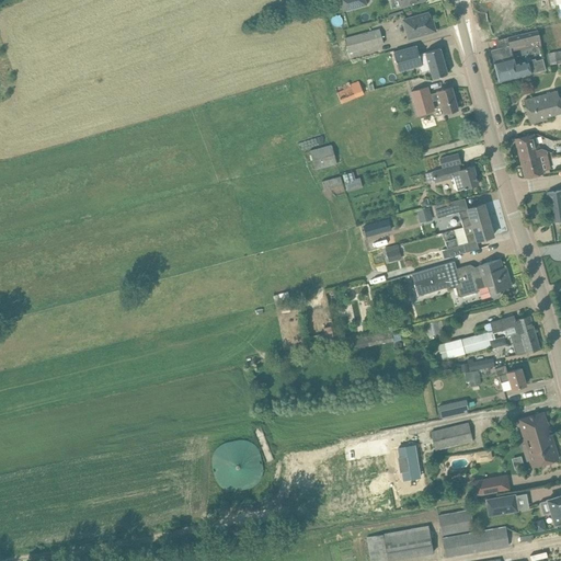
[(339,0),(343,12),(367,4),(365,0),(339,0)]
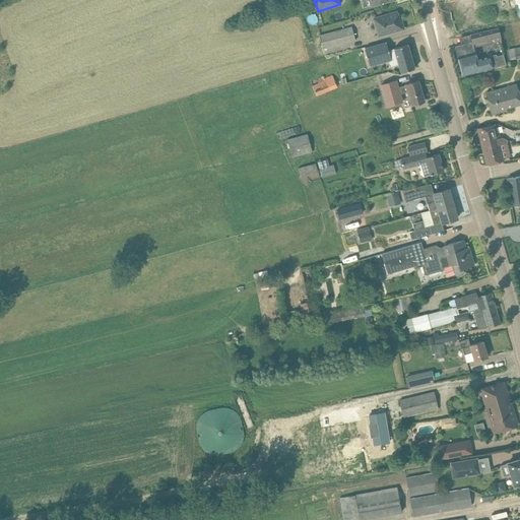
[(472,0),(459,0),(460,3),(447,6),(450,17),(471,13),(468,1),(472,0)]
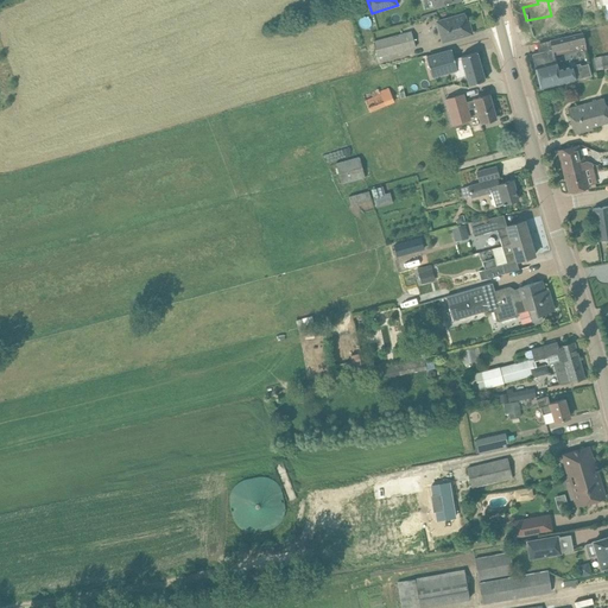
[(437,21),(443,43),(472,35),(468,20),(467,21),(464,14),(437,21)]
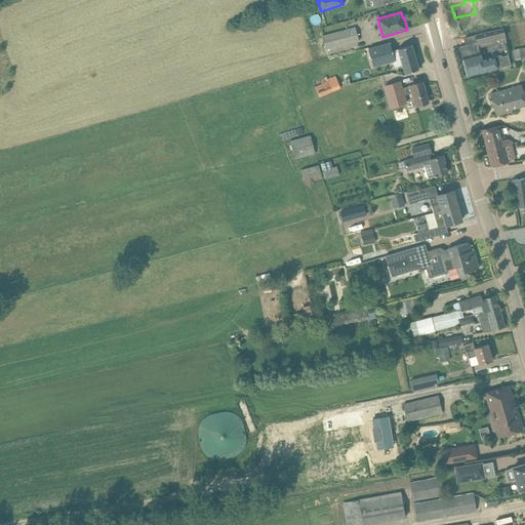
[(344,30),(323,37),(326,50),(359,41),(355,27),(344,30)]
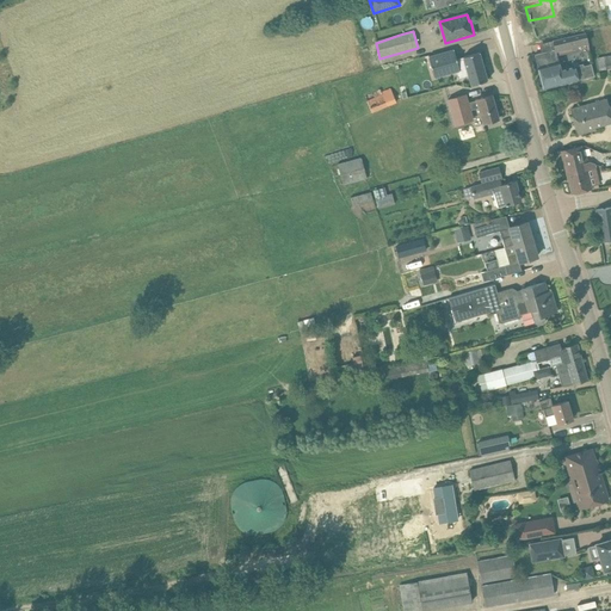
[(556,49),(555,49),(556,54),(590,47),(586,34),(559,39),(561,49),(556,50),(556,49)]
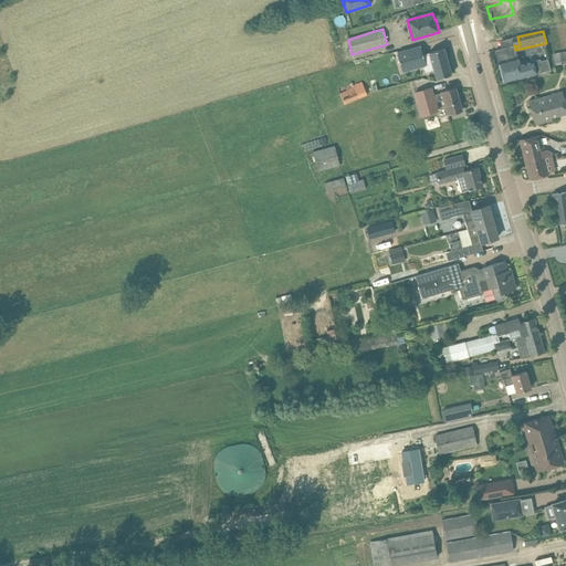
[(520,65),(515,50),(514,45),(495,50),(504,83),(551,71),(547,60),(541,61),(540,60),(520,65)]
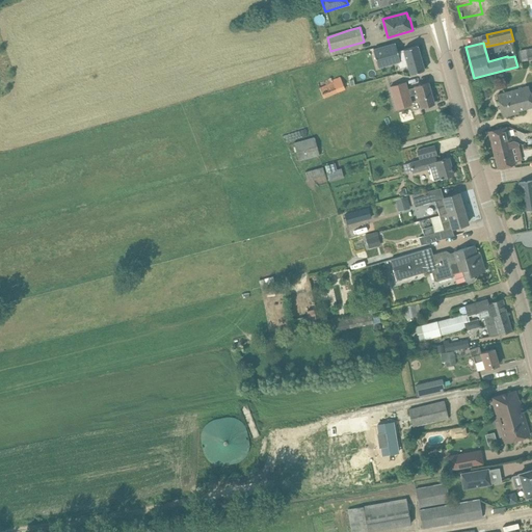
[(395,44),(373,50),(376,60),(387,58),(388,64),(397,62),(398,69),(407,65),(410,74),(424,70),(418,46),(403,50),(403,51),(398,53),(395,44)]
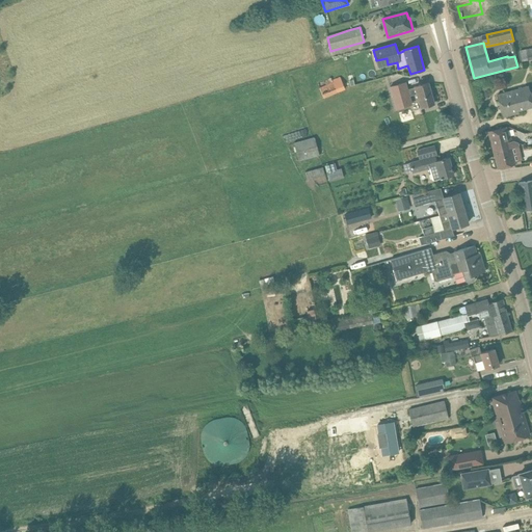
[(531,59),(531,48),(520,51),(522,62),(531,59)]
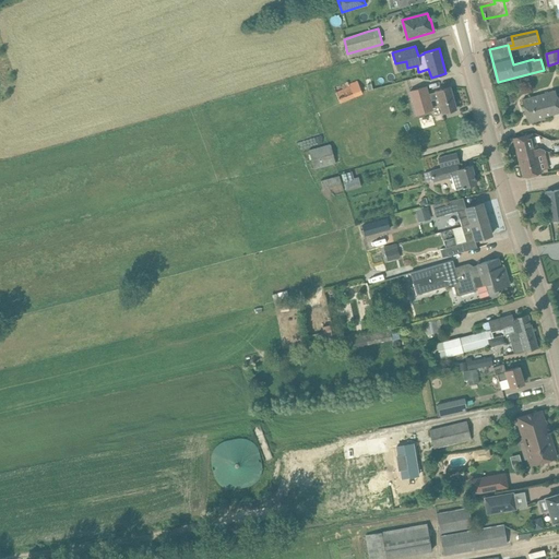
[(357,81),(348,84),(354,97),(363,94),(357,81)]
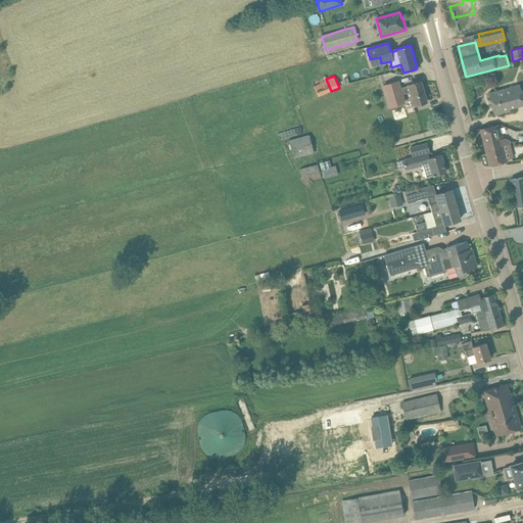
[(398,82),(382,86),(389,108),(405,103),(402,95),(411,92),(414,105),(427,102),(421,82),(408,85),(409,86),(400,88),(398,82)]
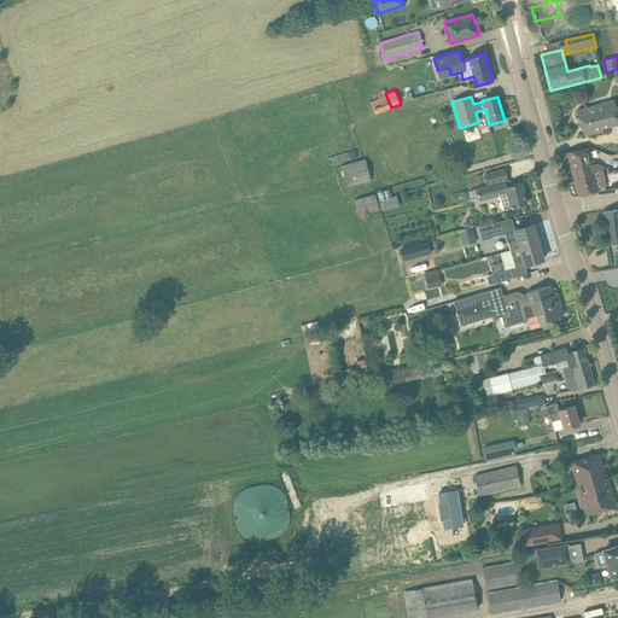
[(617,115),(614,100),(589,108),(577,111),(584,136),(602,130),(602,128),(617,123),(617,115)]
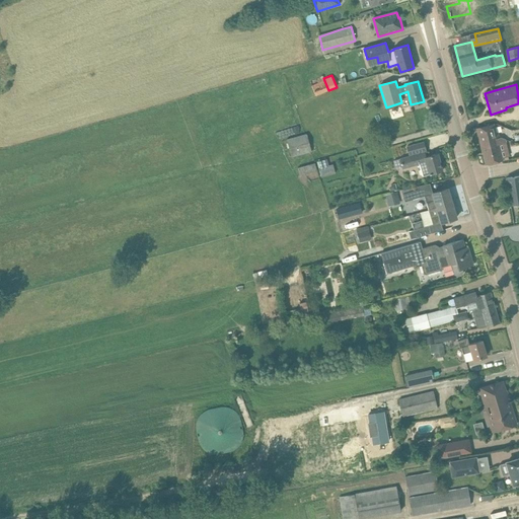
[(500,138),(498,133),(496,133),(494,124),(476,129),(480,147),(506,140),(505,139),(501,137),(500,138)]
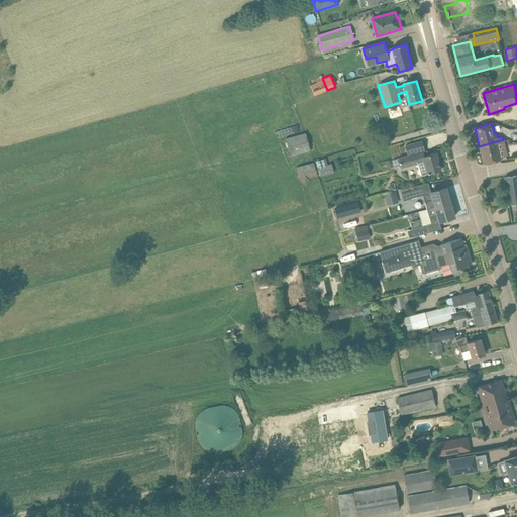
[(286,139),(290,157),(311,150),(306,133),(286,139)]
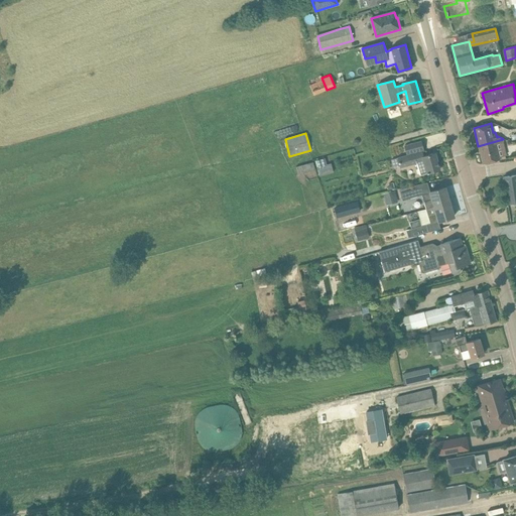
[(483,164),(500,159),(499,157),(496,144),(503,141),(503,139),(478,146),(483,164)]
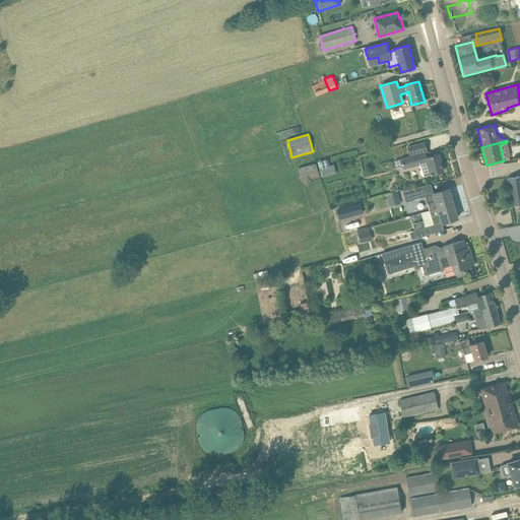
[(409,156),(400,159),(402,168),(403,170),(420,165),(424,177),(431,175),(434,174),(443,171),(439,154),(429,157),(427,157),(425,153),(428,152),(425,141),(407,146),(409,156)]
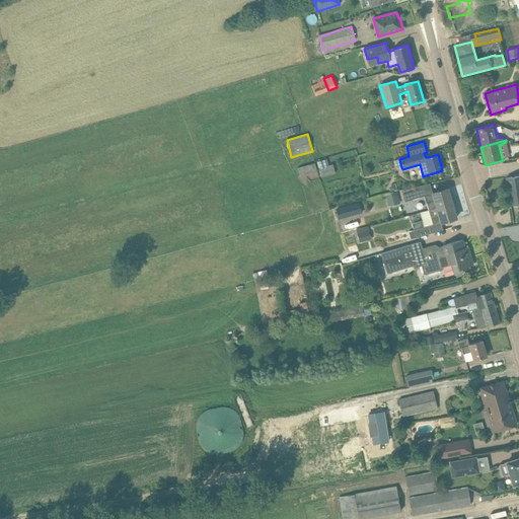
[(315,163),(297,168),(300,176),(317,171),(315,163)]
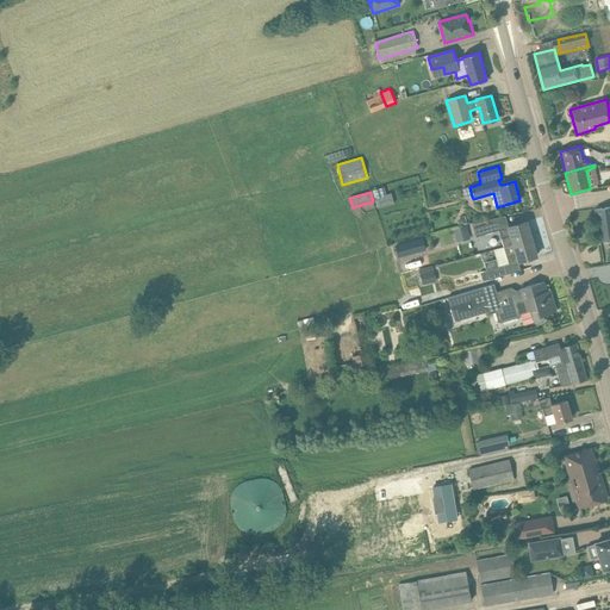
[(609,206),(595,210),(601,241),(609,238),(609,206)]
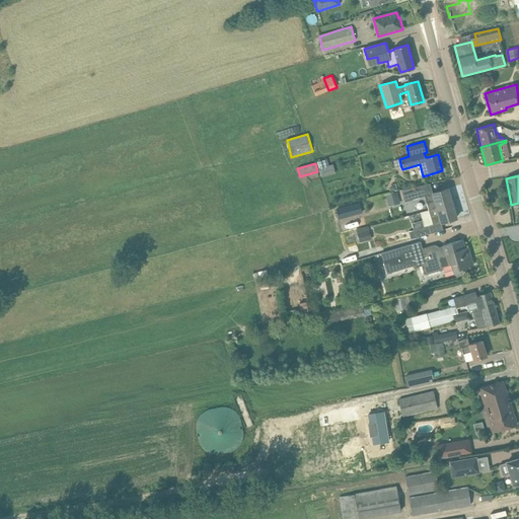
[(401,191),(404,202),(420,197),(417,187),(401,191)]
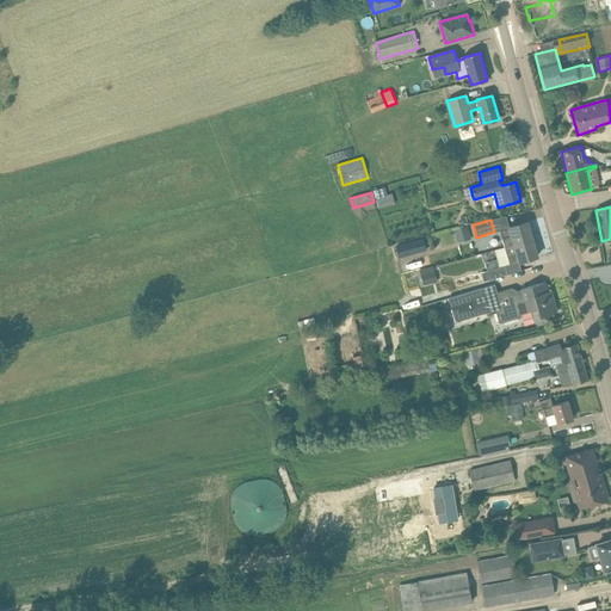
[(503,238),(505,247),(532,239),(528,222),(500,230),(503,238)]
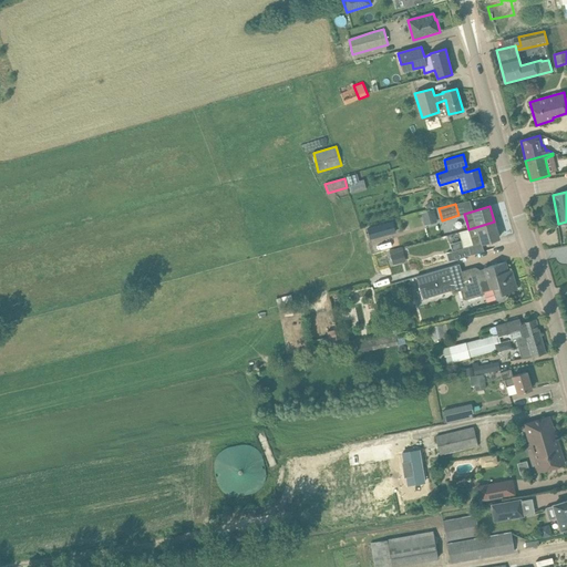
[(434,209),(421,213),(424,226),(437,223),(434,209)]
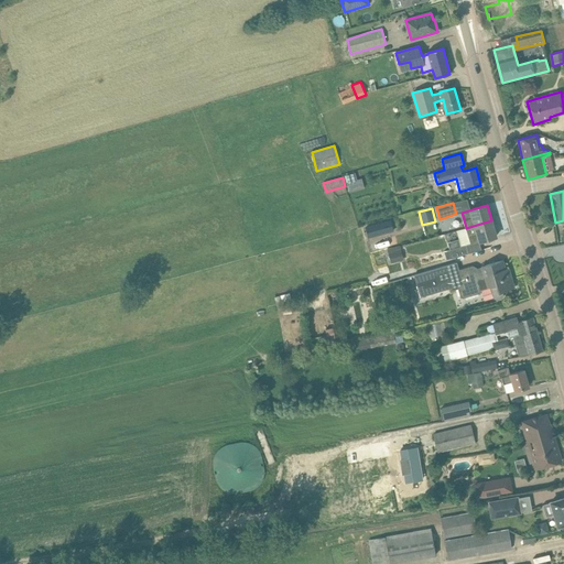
[(393,232),(391,219),(373,224),(373,225),(366,227),(368,238),(377,236),(377,237),(393,232)]
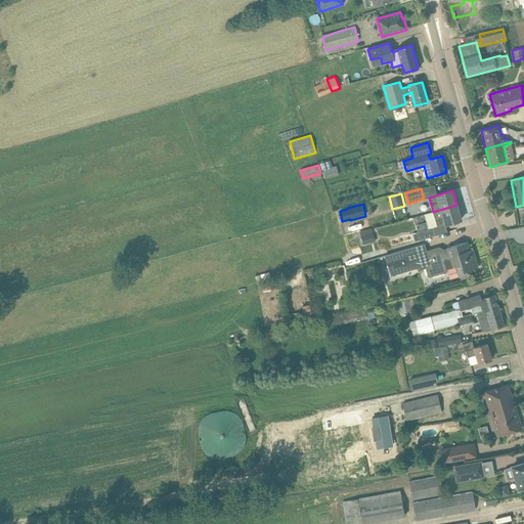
[(456,205),(433,212),(435,219),(437,227),(461,220),(456,205)]
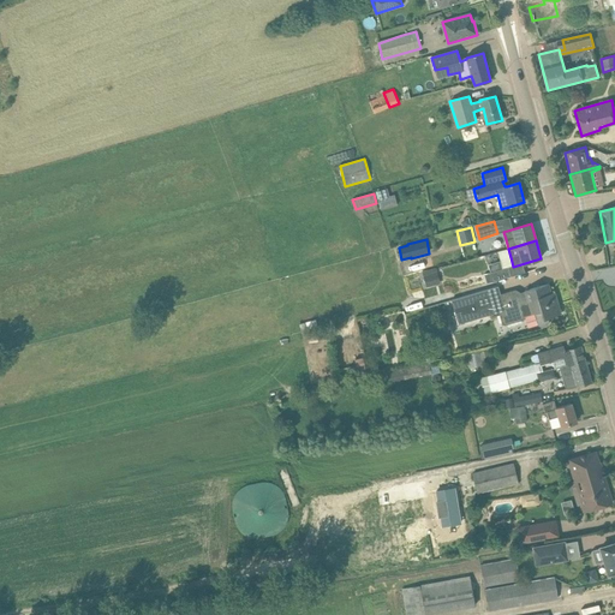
[(499,252),(487,255),(489,263),(501,260),(499,252)]
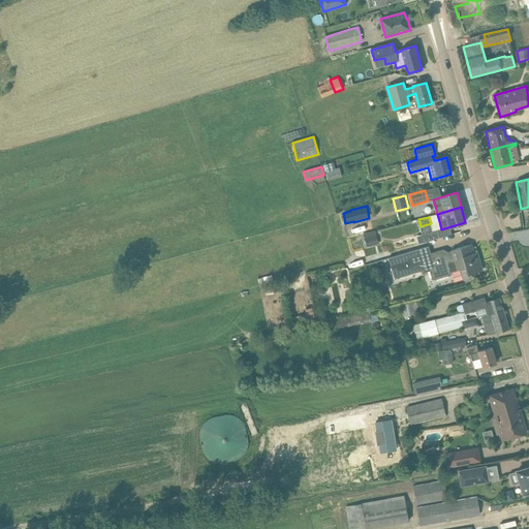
[(364,232),(368,247),(380,244),(376,229),(364,232)]
